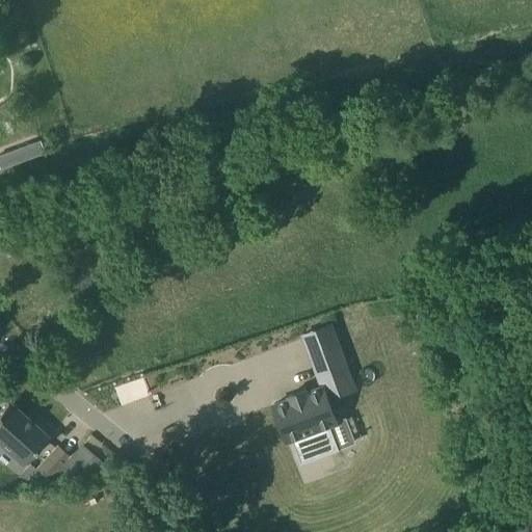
[(0,167),(0,168),(45,150),(40,136),(0,153),(0,167)]
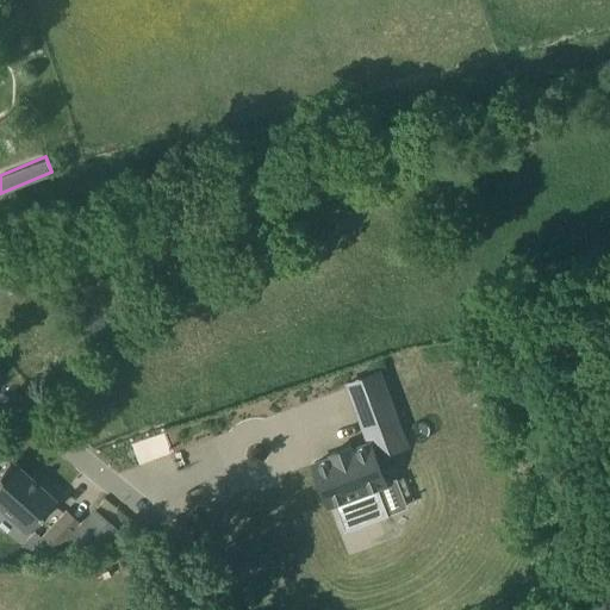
[(334,503),(344,530),(388,514),(378,486),(386,483),(377,458),(408,446),(386,391),(354,403),(369,442),(352,449),(350,444),(330,452),(332,456),(313,464),(329,504),(334,503)]
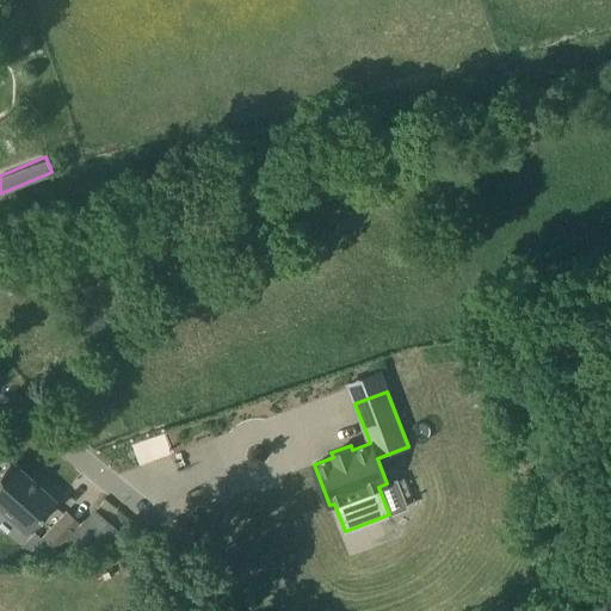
[(10,462),(0,471),(0,507),(26,531),(54,501),(10,462)]
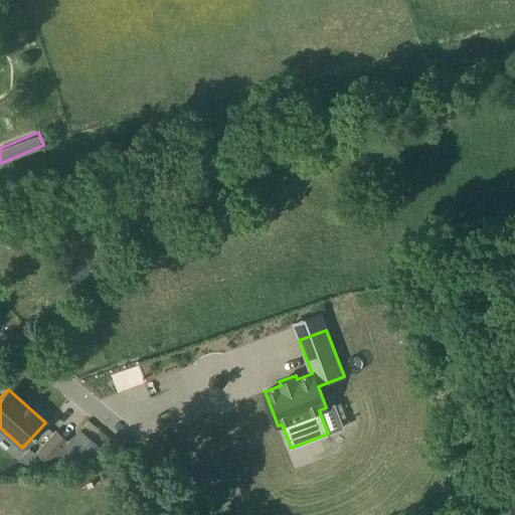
[(59,453),(74,468),(96,447),(80,432),(59,453)]
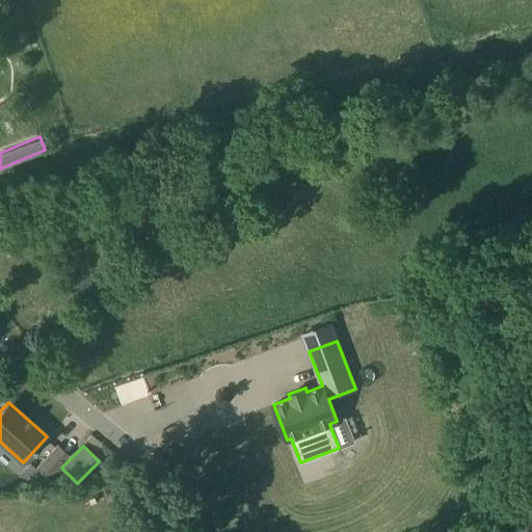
[(57,447),(36,470),(48,480),(69,456),(57,447)]
